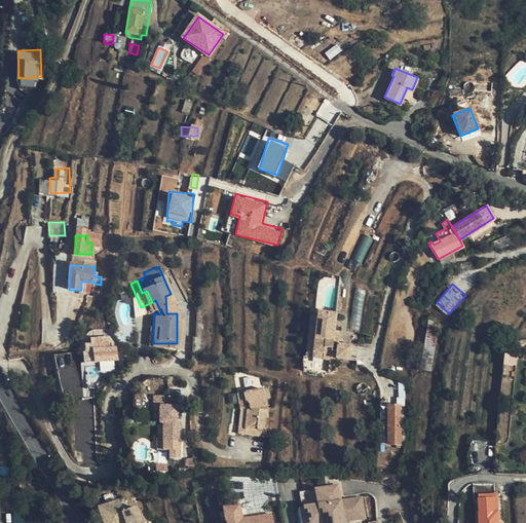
[(166,313),(177,313),(171,294),(165,296),(166,313)]
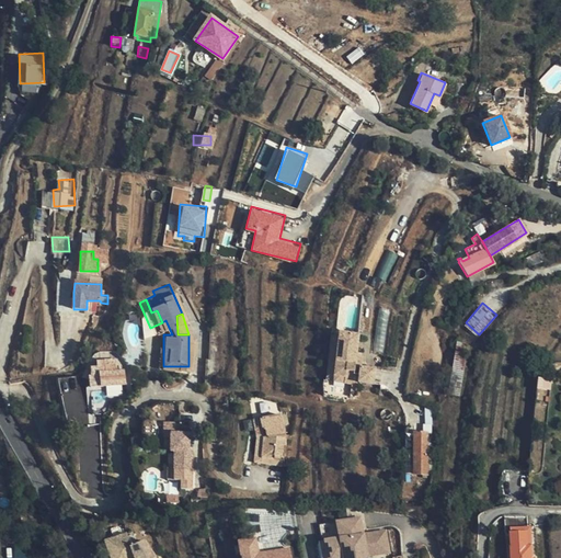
[(355,366),(359,334),(342,331),(340,348),(335,346),(332,374),(342,375),(342,382),(353,383),(353,380),(380,385),(382,371),(355,366)]
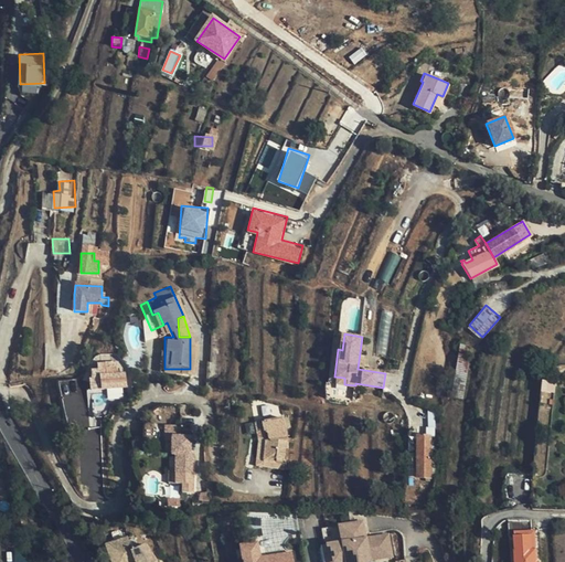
[(93,390),(99,390),(123,388),(127,386),(124,360),(102,361),(102,367),(95,368),(96,374),(92,374),(93,390)]
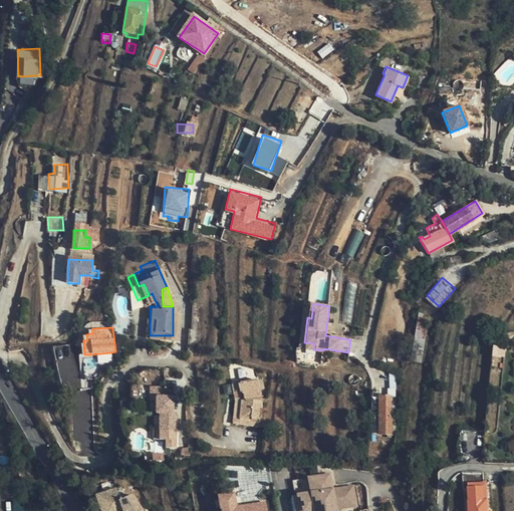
[(111,352),(90,354),(91,361),(112,359),(111,352)]
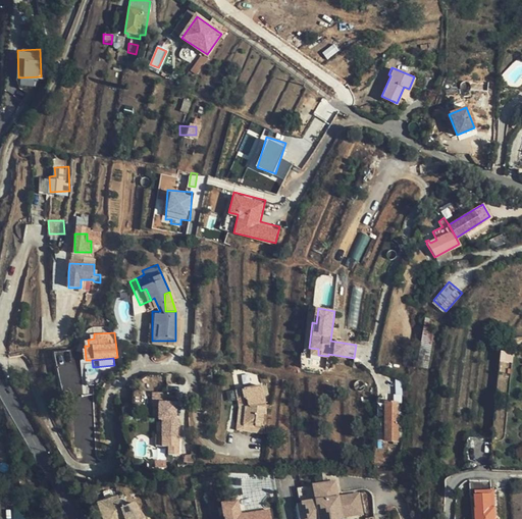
[(96,395),(95,392),(91,364),(77,366),(77,370),(83,397),(96,395)]
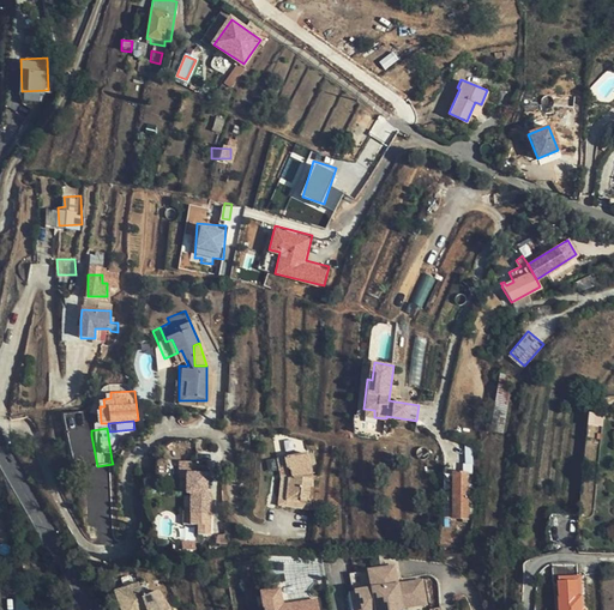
[(86,467),(97,466),(91,435),(83,435),(86,467)]
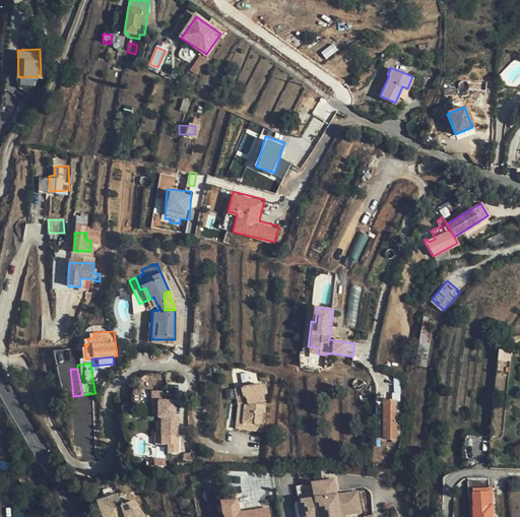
[(174,375),(166,376),(166,385),(157,385),(158,399),(159,412),(163,412),(176,412),(174,375)]
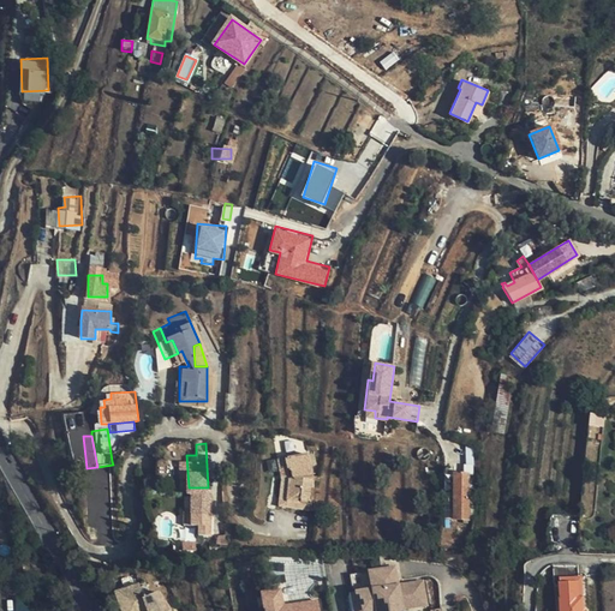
[(305,454),(282,459),(285,469),(288,468),(291,479),(285,478),(284,501),(299,503),(299,499),(309,501),(310,478),(305,454)]
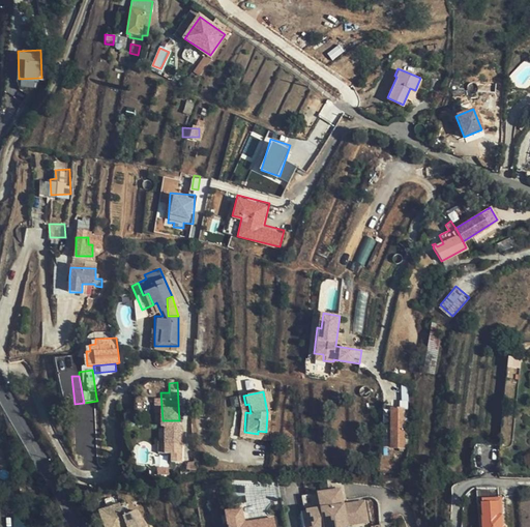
[(245,405),(243,396),(237,397),(240,414),(238,438),(265,441),(266,432),(258,431),(258,434),(244,432),(245,412),(251,413),(248,404),(245,405)]
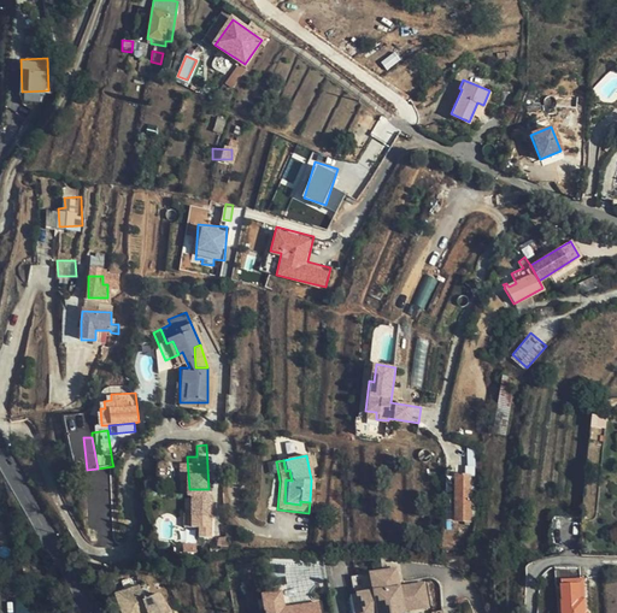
[(457,473),(457,484),(468,484),(468,475),(457,473)]
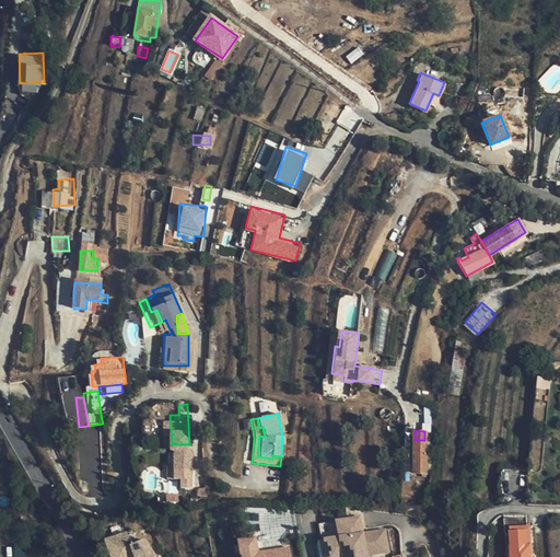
[(424,440),(415,440),(415,472),(421,472),(421,475),(424,475),(424,440)]
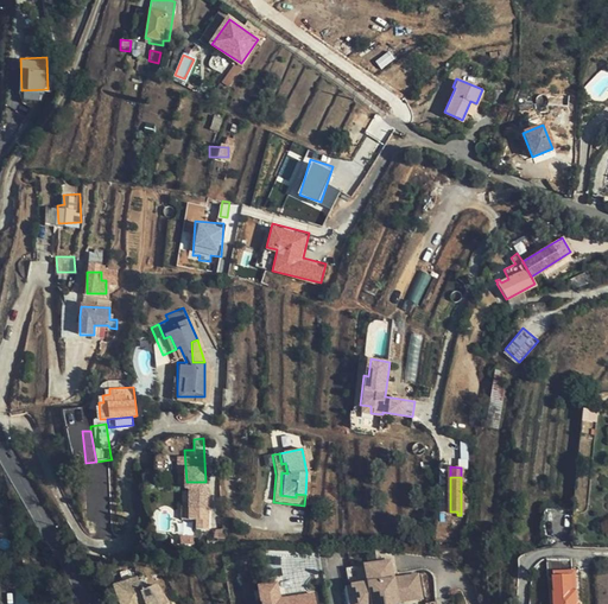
[(210,512),(209,482),(206,482),(190,482),(191,497),(191,512),(197,512),(210,512)]
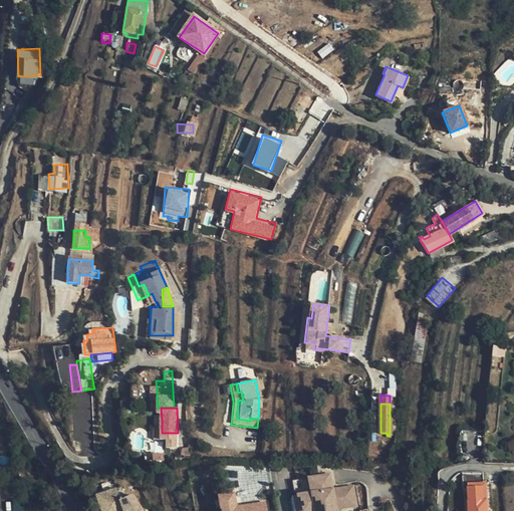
[(178,442),(178,433),(167,433),(168,442),(178,442)]
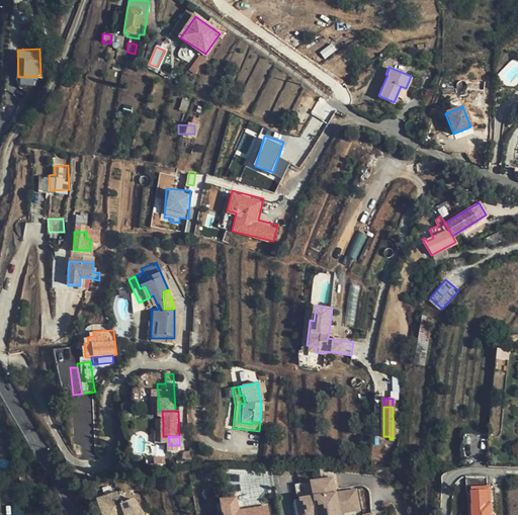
[(482,461),(485,438),(466,436),(463,459),(482,461)]
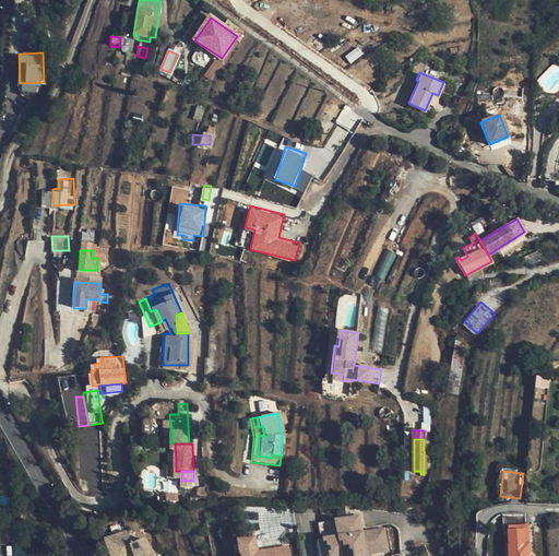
[(247,515),(244,504),(234,507),(236,517),(247,515)]
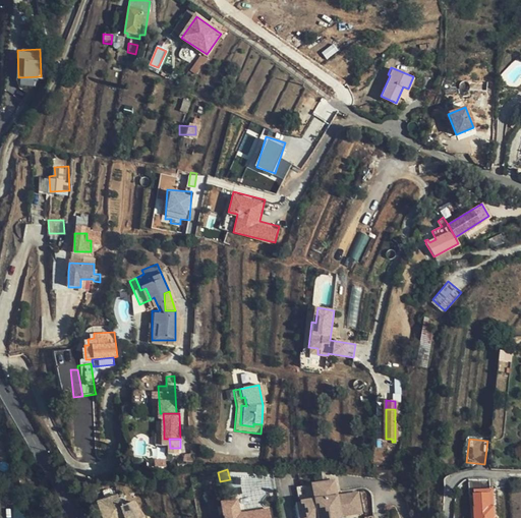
[(314,492),(300,495),(305,516),(319,513),(319,517),(325,517),(342,515),(341,509),(360,505),(356,483),(337,487),(334,473),(311,478),(314,492)]
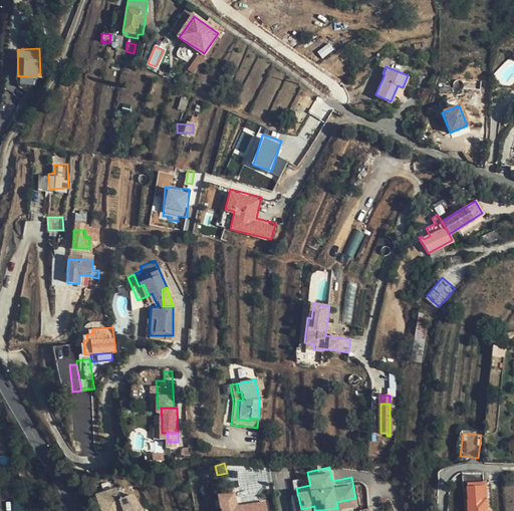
[(465,498),(465,510),(489,510),(489,508),(486,508),(485,484),(466,485),(467,498),(465,498)]
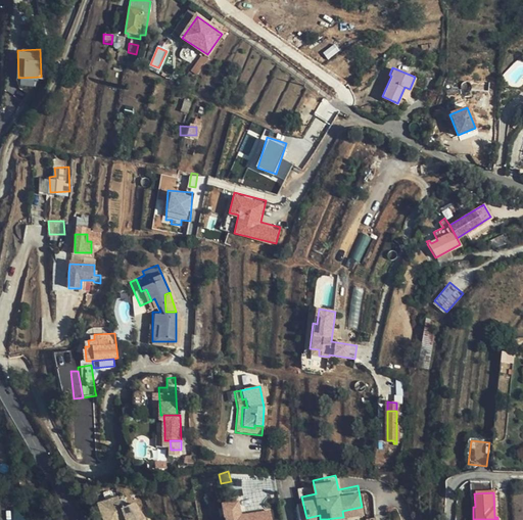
[(139,519),(140,517),(139,514),(135,513),(133,510),(127,509),(127,507),(122,508),(117,497),(97,504),(103,519),(139,519)]
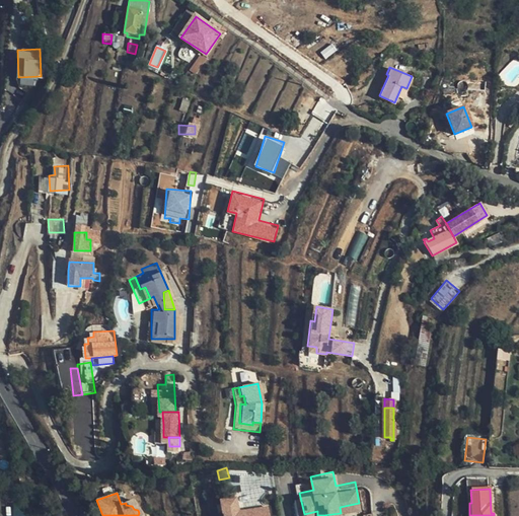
[(304,514),(299,493),(292,494),(296,515),(304,514)]
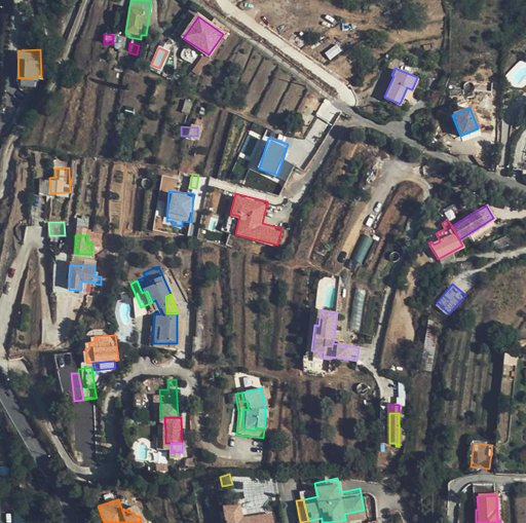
[(223,503),(226,522),(275,522),(273,510),(245,515),(241,500),(223,503)]
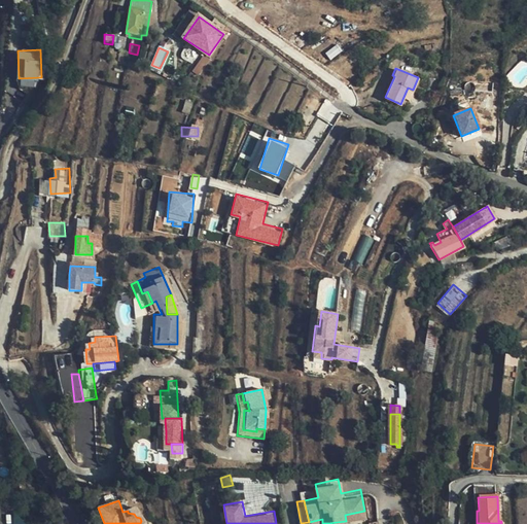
[(379,523),(377,512),(367,514),(370,523),(379,523)]
